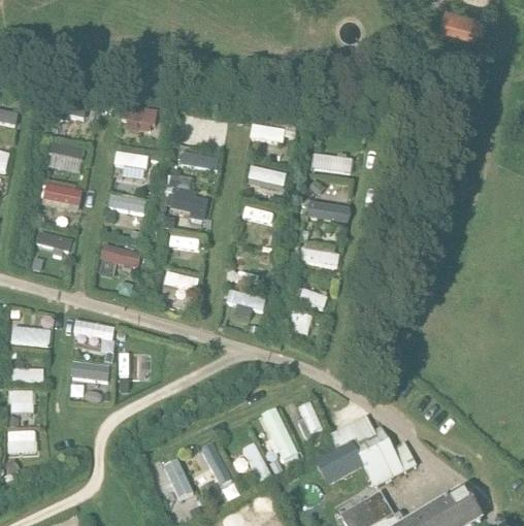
[(435,27),(475,39),(481,20),(441,7),(435,27)]
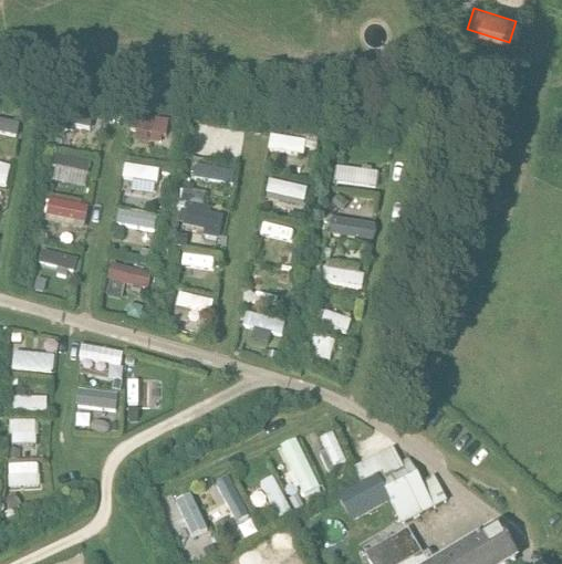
[(100,111),(89,108),(86,117),(97,119),(100,111)]
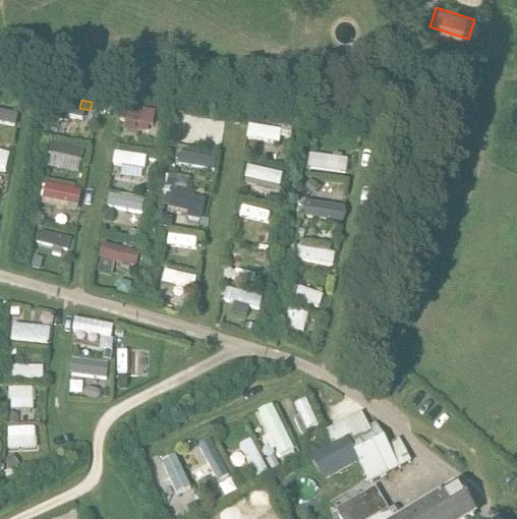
[(0,120),(12,121),(13,110),(0,108),(0,120)]
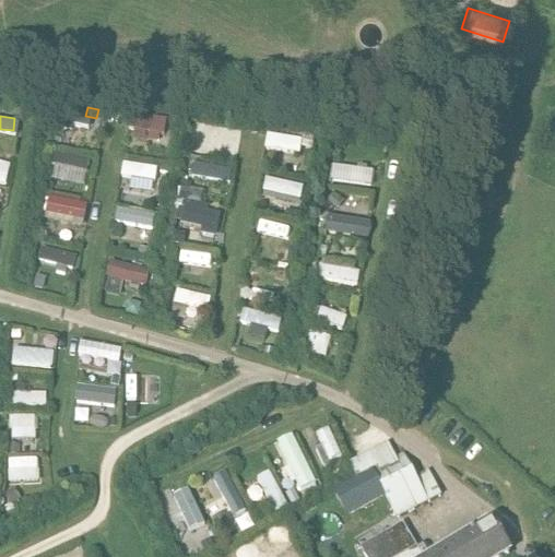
[(166,116),(164,123),(173,126),(174,118),(166,116)]
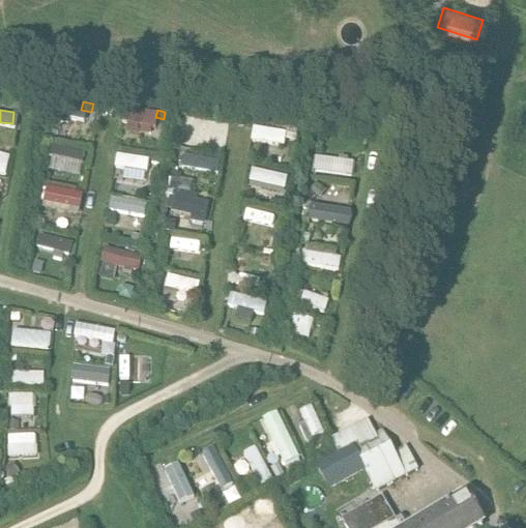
[(283,142),(284,128),(252,125),(251,140),(283,142)]
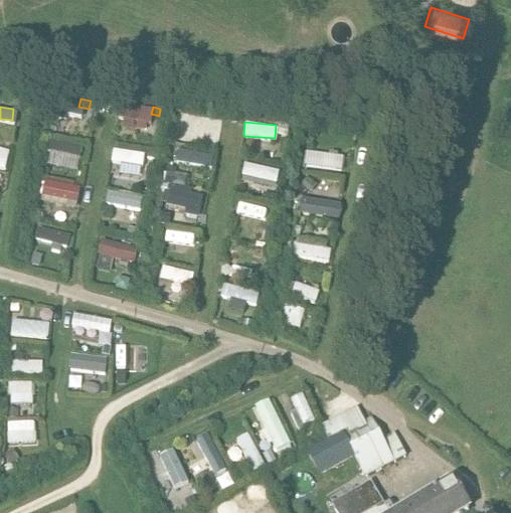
[(77,168),(80,143),(52,139),(49,164),(77,168)]
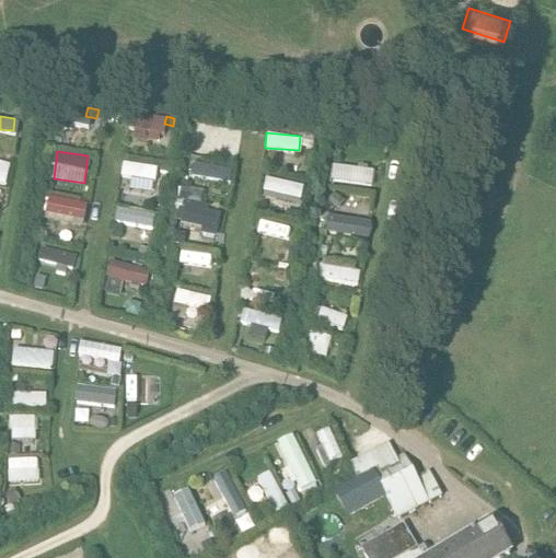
[(0,181),(6,182),(9,160),(0,159),(0,181)]
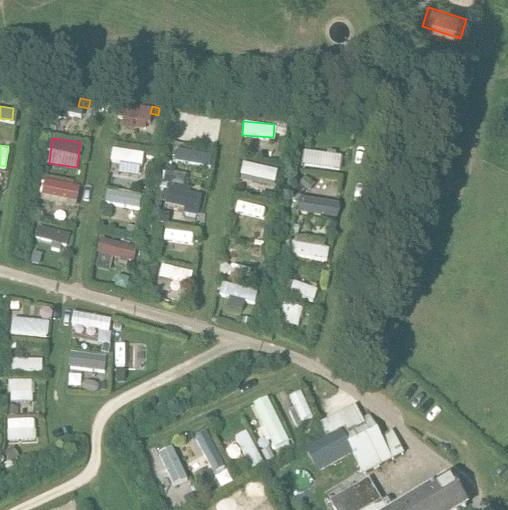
[(174,160),(209,165),(210,153),(176,148),(174,160)]
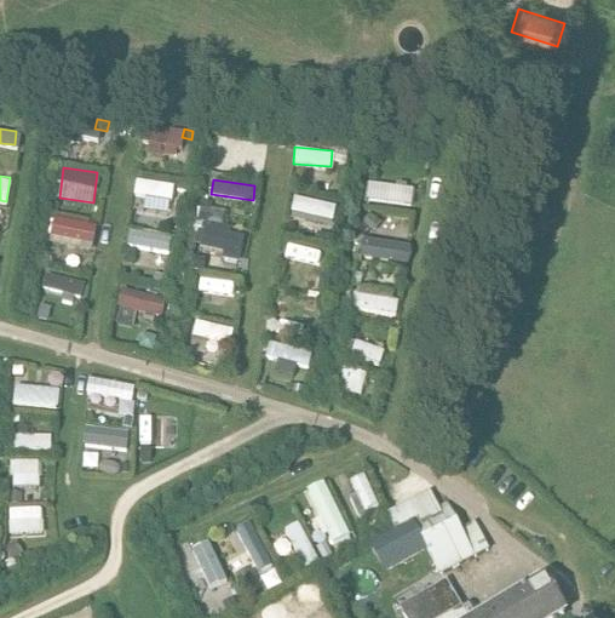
[(172,189),(183,193),(185,183),(174,181),(172,189)]
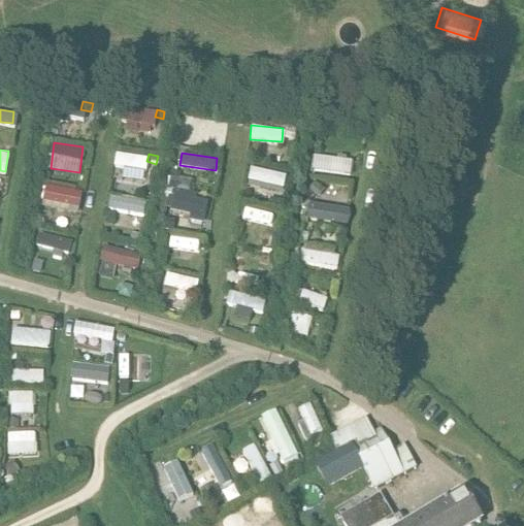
[(312,156),(312,170),(352,171),(352,157),(312,156)]
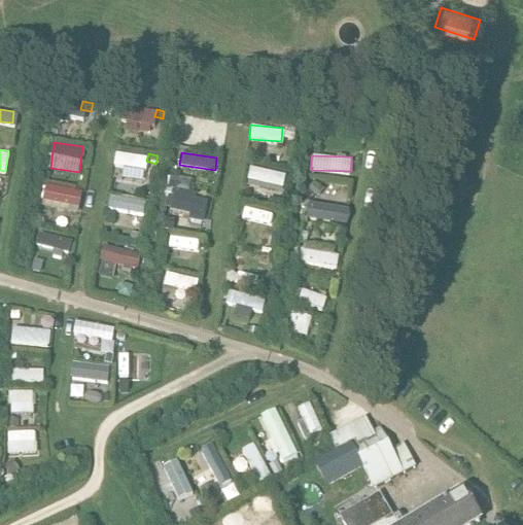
[(248,166),(245,185),(281,191),(285,172),(248,166)]
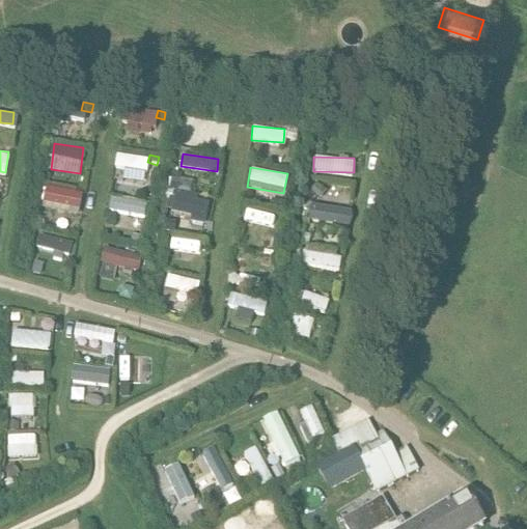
[(168,171),(165,188),(174,190),(177,173),(168,171)]
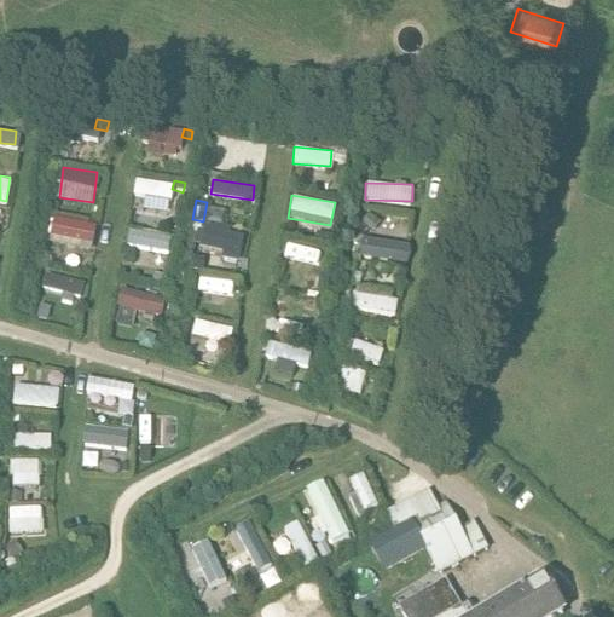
[(53,214),(48,238),(92,248),(97,223),(53,214)]
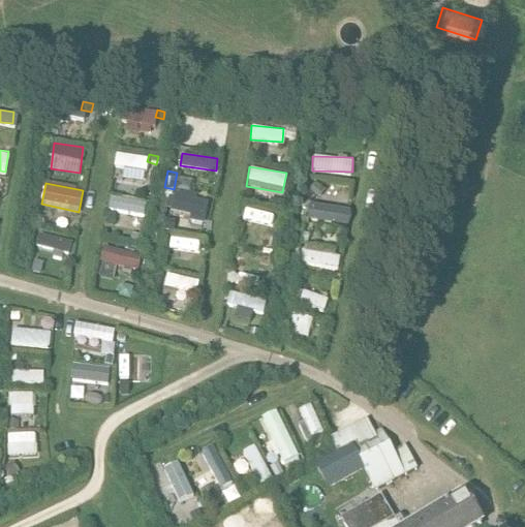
[(311,183),(305,191),(314,198),(320,191),(311,183)]
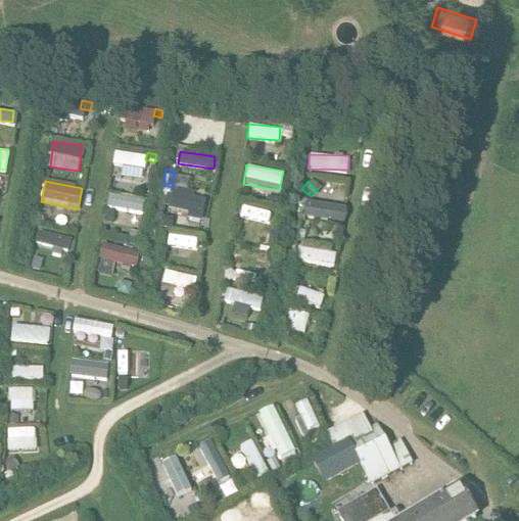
[(157,187),(156,196),(167,198),(168,189),(157,187)]
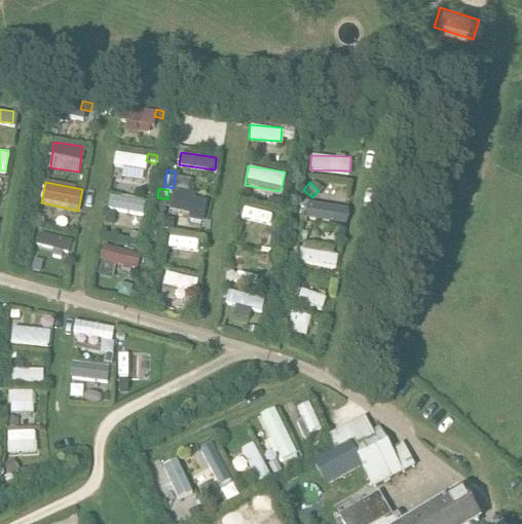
[(143,212),(144,198),(108,196),(108,211),(143,212)]
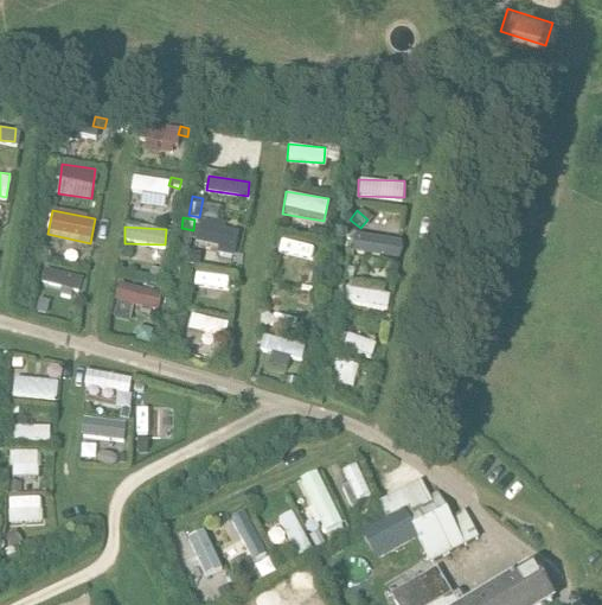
[(306,227),(303,235),(315,239),(318,230),(306,227)]
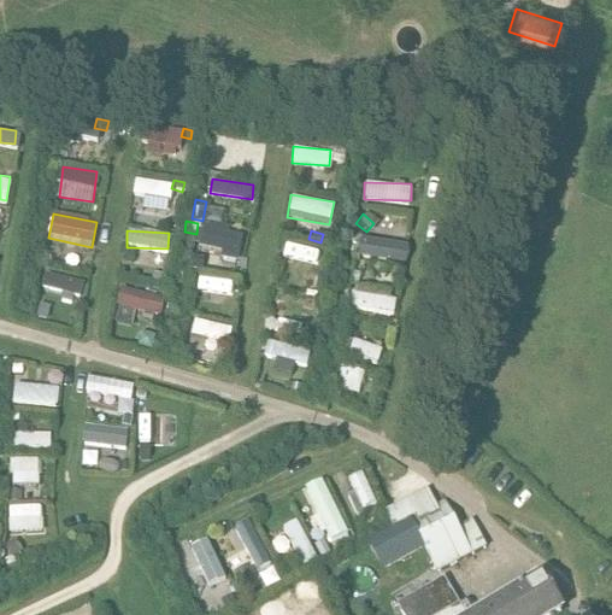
[(359,238),(357,257),(404,261),(405,241),(359,238)]
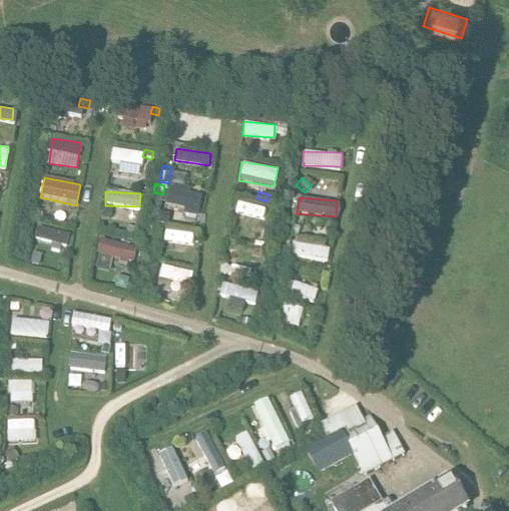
[(237,200),(234,211),(264,217),(266,206),(237,200)]
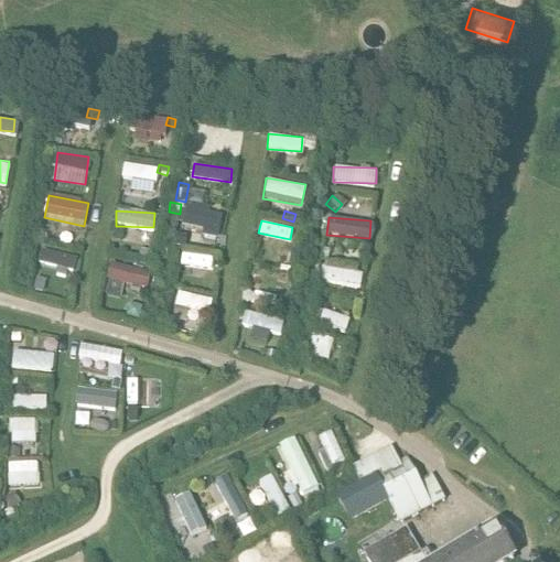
[(182,236),(172,234),(170,246),(180,248),(182,236)]
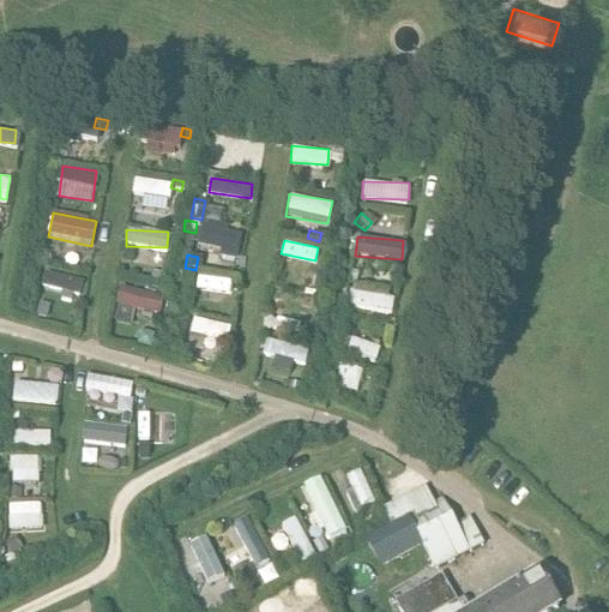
[(79,293),(83,277),(44,268),(41,283),(79,293)]
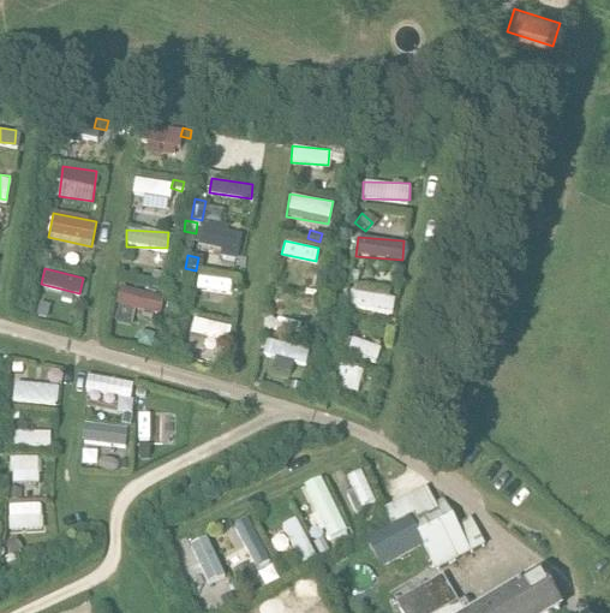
[(148,271),(145,283),(157,285),(160,274),(148,271)]
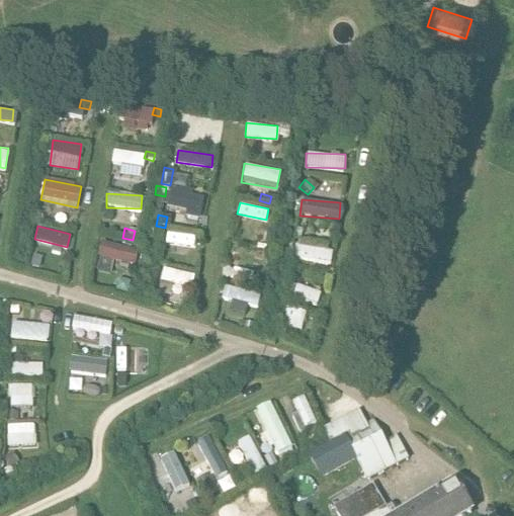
[(264,230),(262,240),(270,242),(272,231),(264,230)]
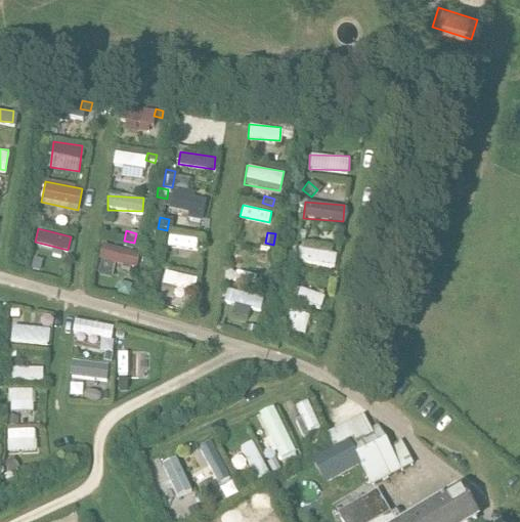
[(168,234),(167,246),(198,247),(198,235),(168,234)]
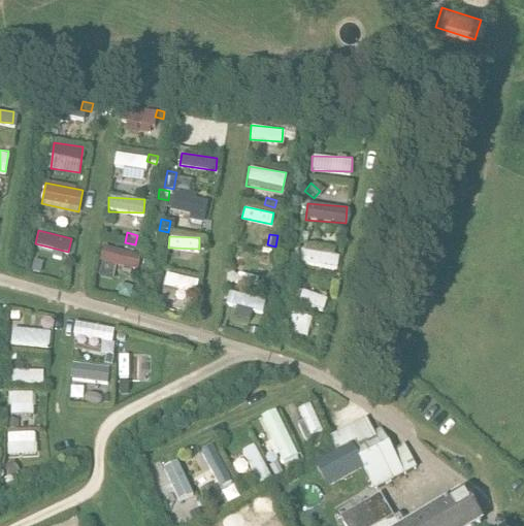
[(335,267),(337,254),(301,247),(298,261),(335,267)]
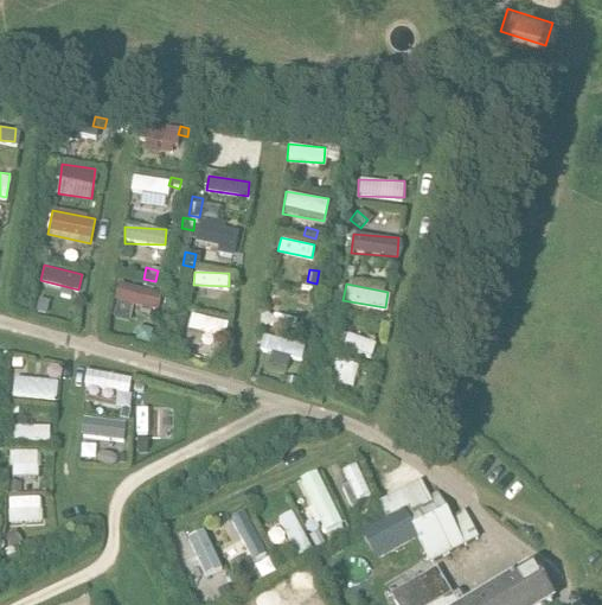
[(116,285),(115,304),(159,305),(160,286),(116,285)]
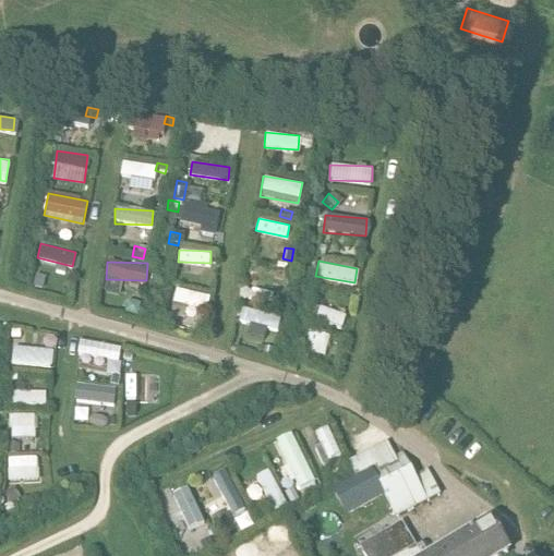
[(31,275),(27,287),(38,289),(41,277),(31,275)]
